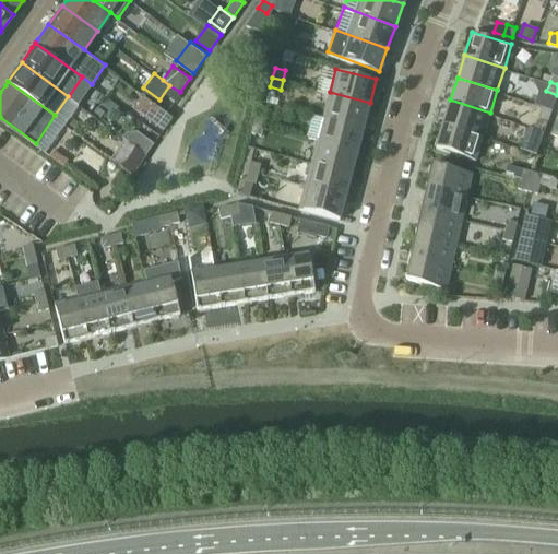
[(330,92),(323,115),(364,126),(370,103),(330,92)]
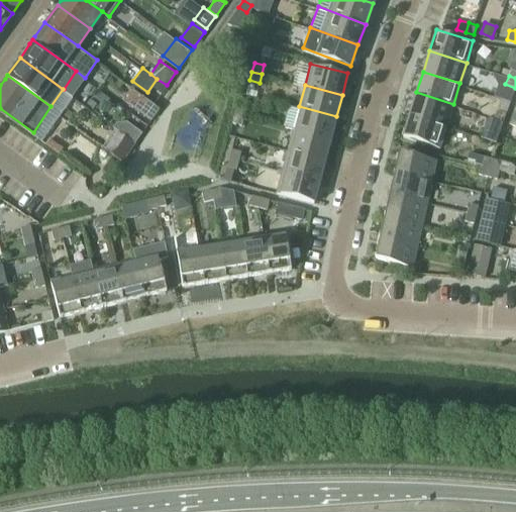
[(416,92),(410,113),(446,124),(453,104),(416,92)]
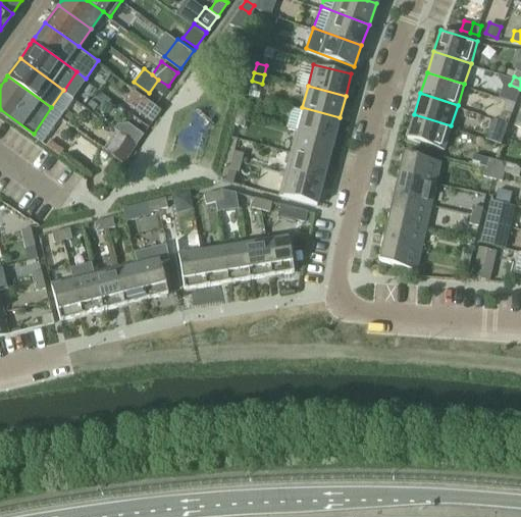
[(146,96),(139,106),(154,117),(161,107),(146,96)]
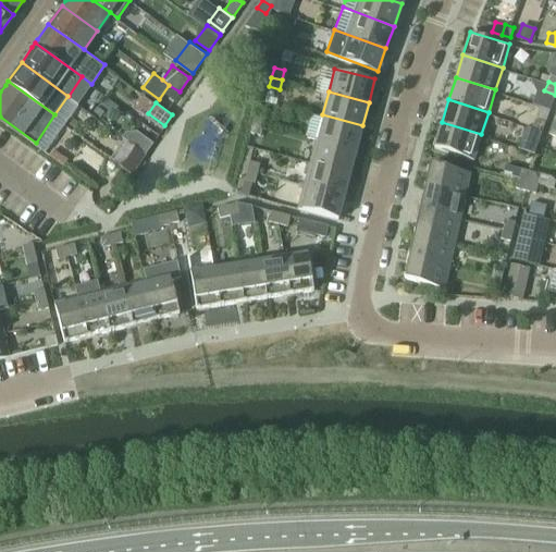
[(256,111),(254,121),(263,123),(266,114),(256,111)]
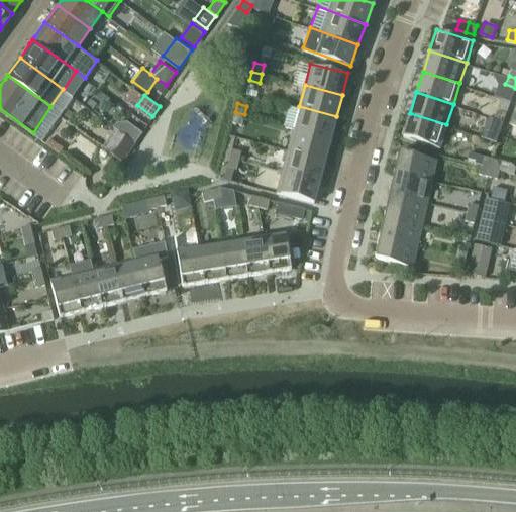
[(286,125),(294,127),(331,137),(336,116),(299,106),(292,104),(286,125)]
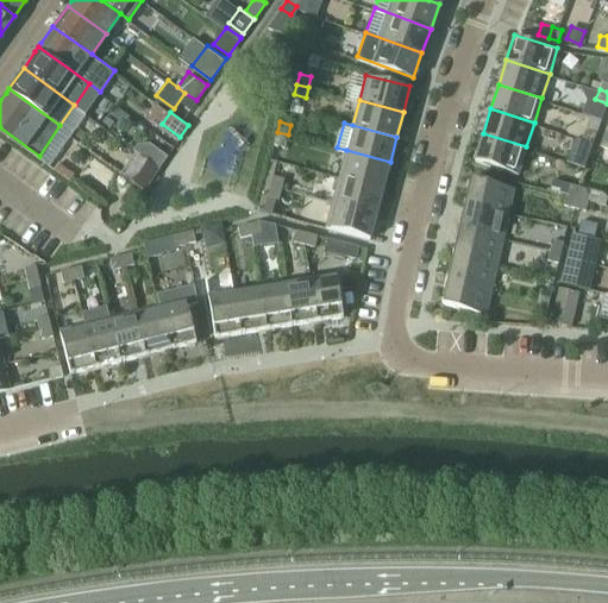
[(585,127),(582,137),(593,142),(596,131),(585,127)]
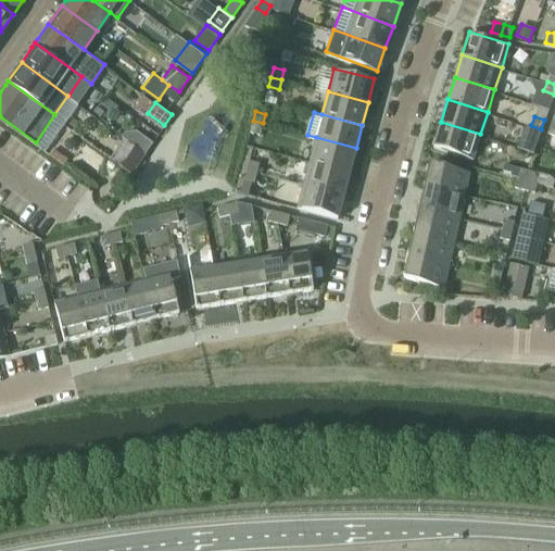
[(263,123),(253,121),(250,129),(261,133),(263,123)]
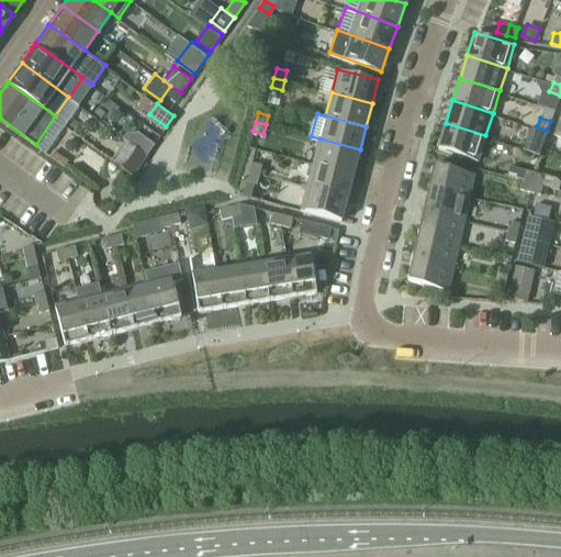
[(485,135),(446,123),(438,146),(479,158),(485,135)]
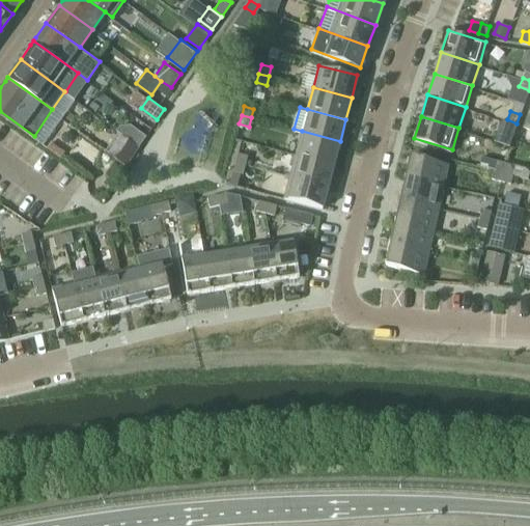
[(123,117),(116,128),(139,144),(146,134),(123,117)]
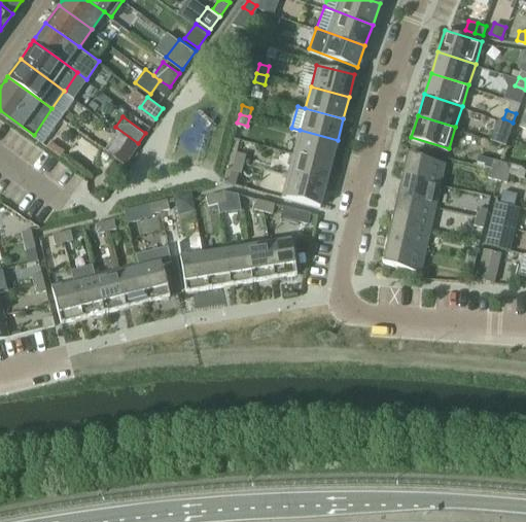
[(503,118),(497,116),(490,137),(505,143),(506,141),(513,123),(503,118)]
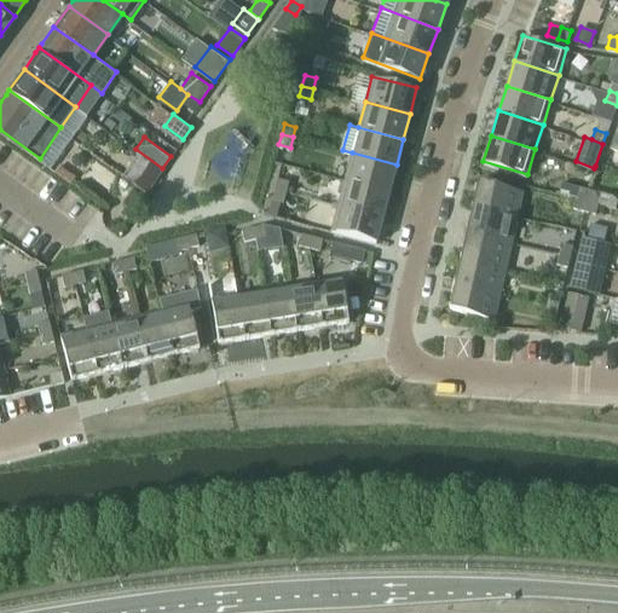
[(352,152),(345,178),(390,189),(397,165),(352,152)]
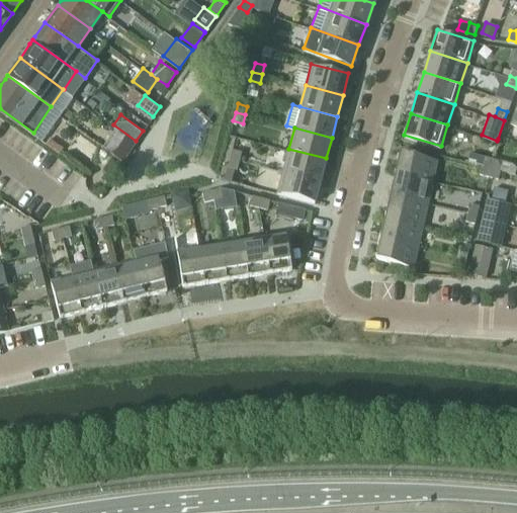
[(122,140),(114,151),(122,158),(132,146),(122,140)]
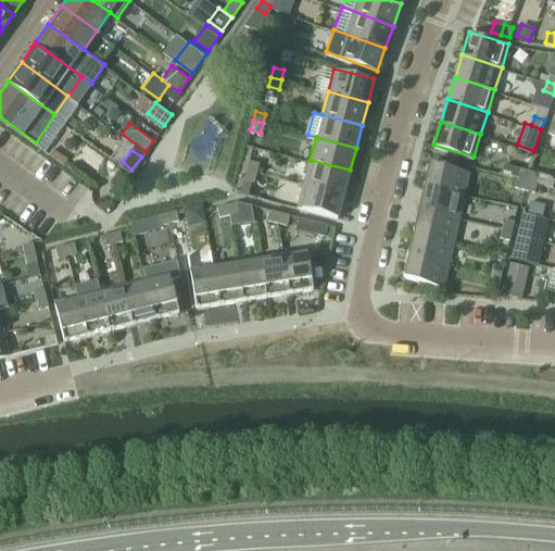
[(250,158),(248,167),(257,171),(260,161),(250,158)]
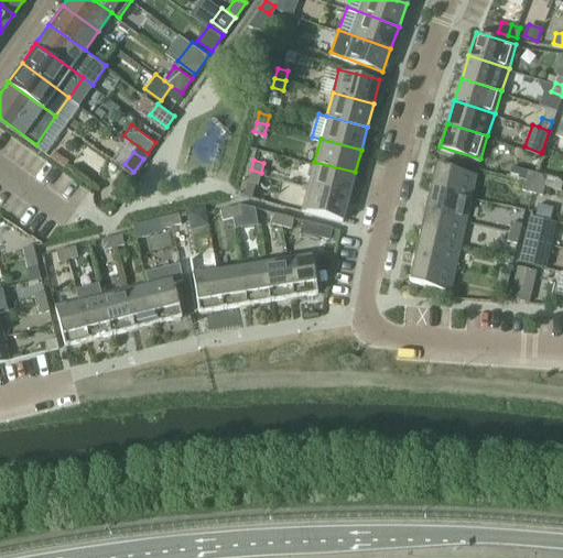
[(314,162),(309,185),(349,195),(355,172),(314,162)]
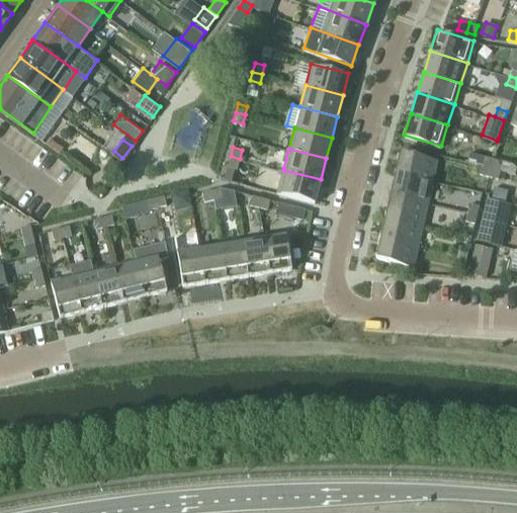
[(400,150),(395,172),(433,180),(437,158),(400,150)]
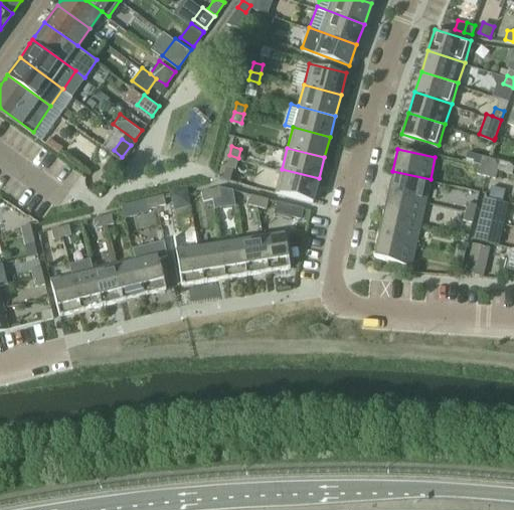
[(481,163),(489,165),(491,156),(468,150),(466,159),(481,163)]
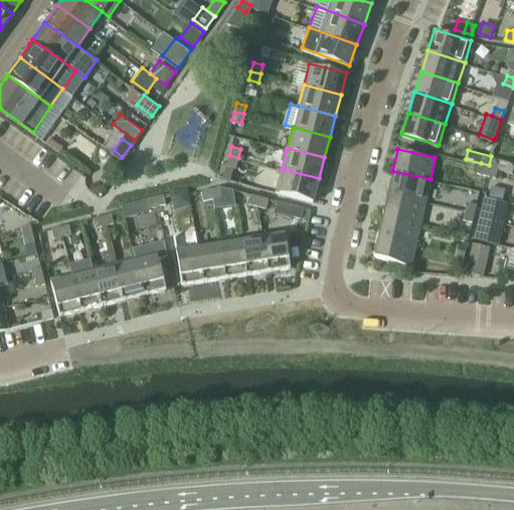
[(238,158),(229,155),(226,164),(236,166),(238,158)]
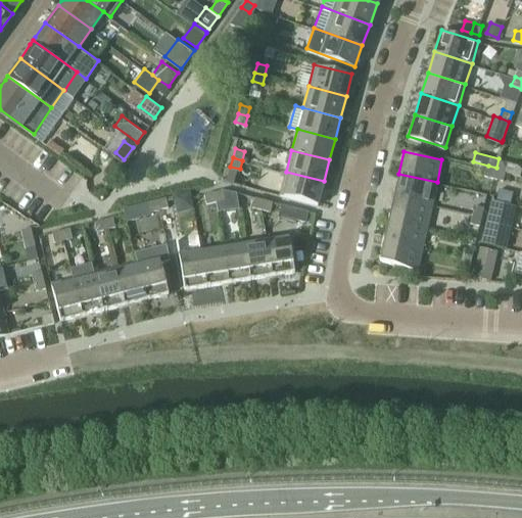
[(499,158),(496,168),(506,170),(508,160),(499,158)]
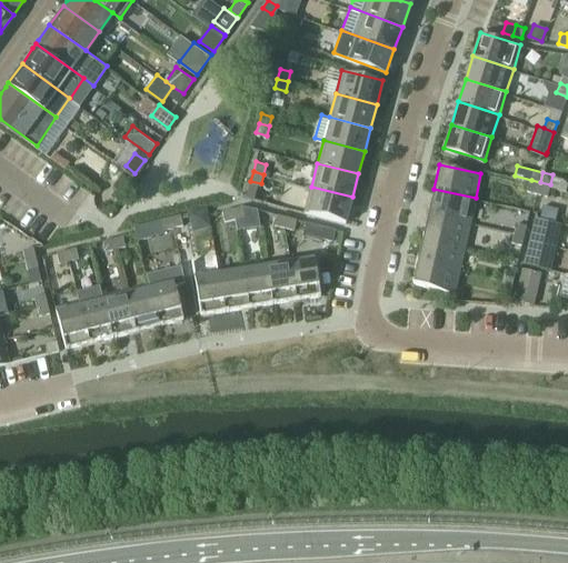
[(528,189),(538,192),(540,182),(531,180),(528,189)]
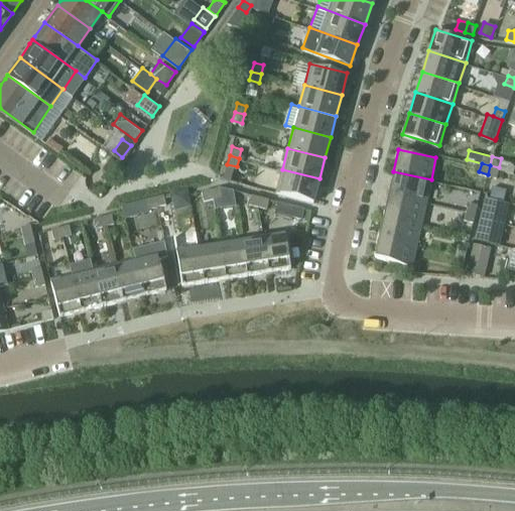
[(490,165),(488,174),(497,176),(499,167),(490,165)]
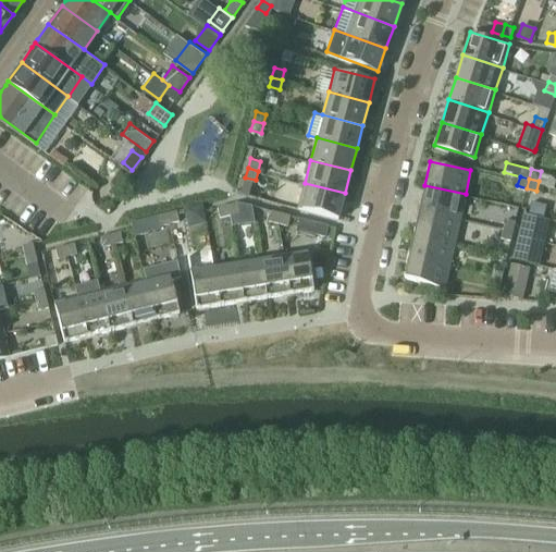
[(345,193),(305,183),(298,206),(338,217),(345,193)]
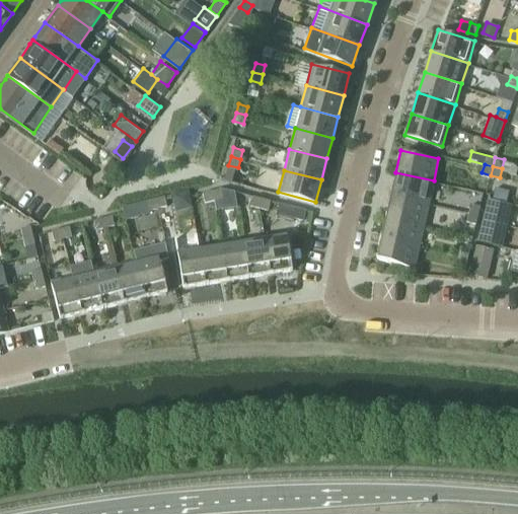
[(395,172),(391,194),(429,202),(434,180),(395,172)]
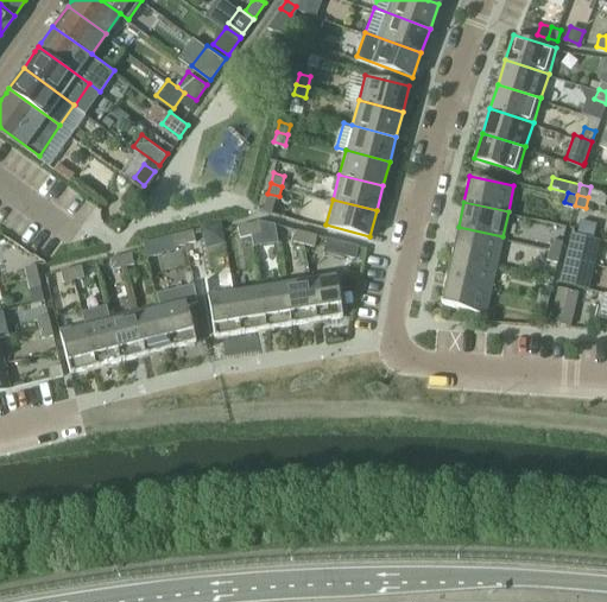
[(576,230),(593,235),(596,221),(580,217),(576,230)]
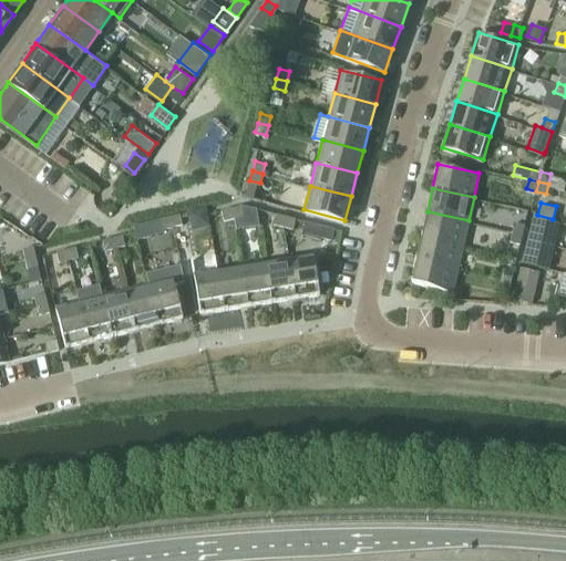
[(242,204),(232,206),(234,216),(244,214),(242,204)]
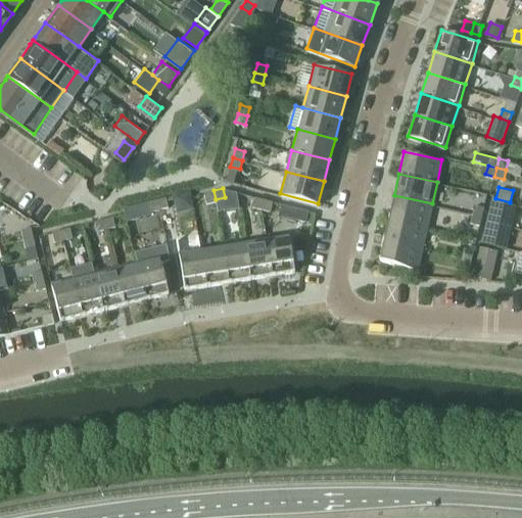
[(216,199),(214,190),(204,192),(207,202),(216,199)]
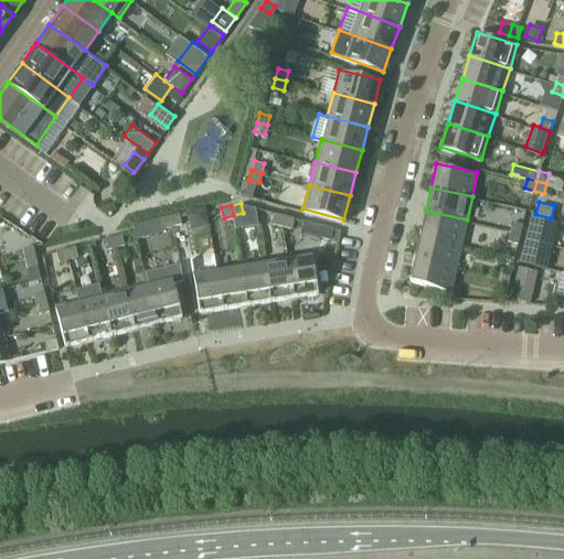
[(180,211),(170,213),(172,224),(182,222),(180,211)]
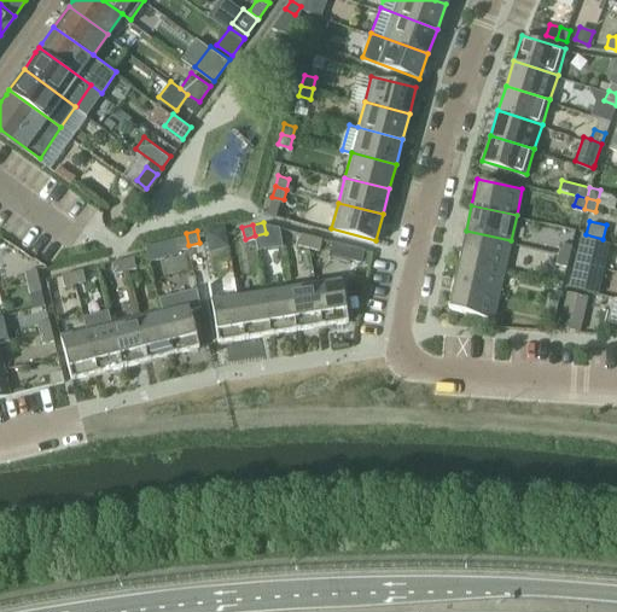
[(298,243),(309,245),(313,233),(302,231),(298,243)]
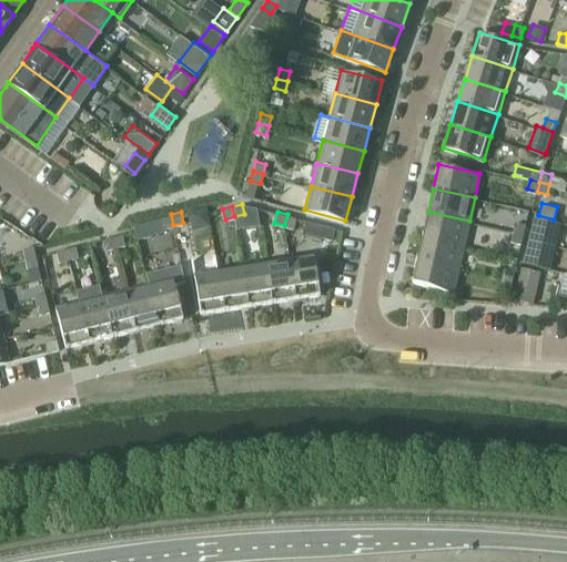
[(428,212),(423,234),(464,244),(469,221),(428,212)]
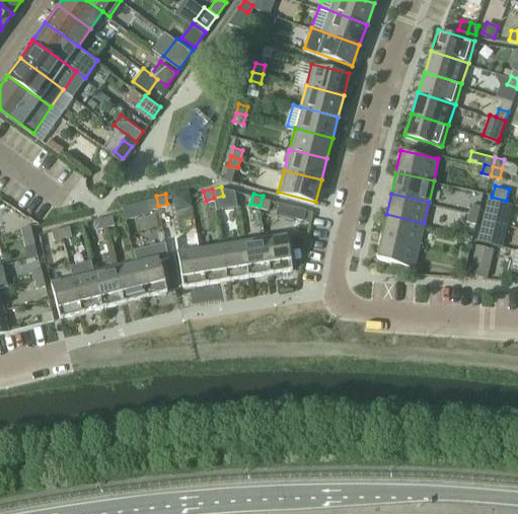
[(158,206),(156,196),(123,205),(126,216),(150,210),(149,208),(158,206)]
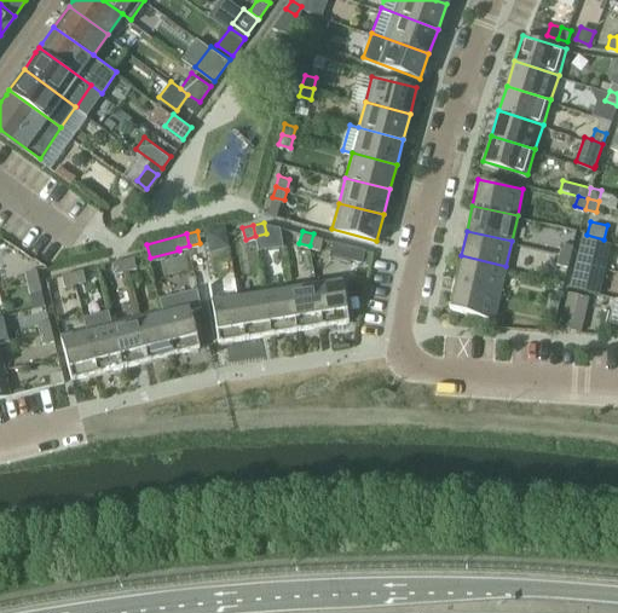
[(313,233),(310,246),(321,248),(323,237),(313,233)]
